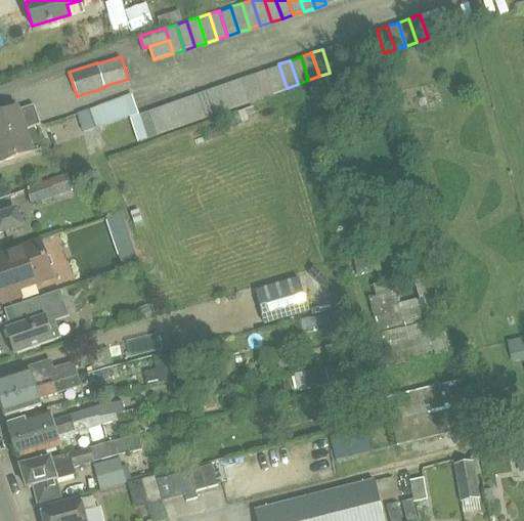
[(278,63),(268,68),(276,91),(287,88),(278,63)]
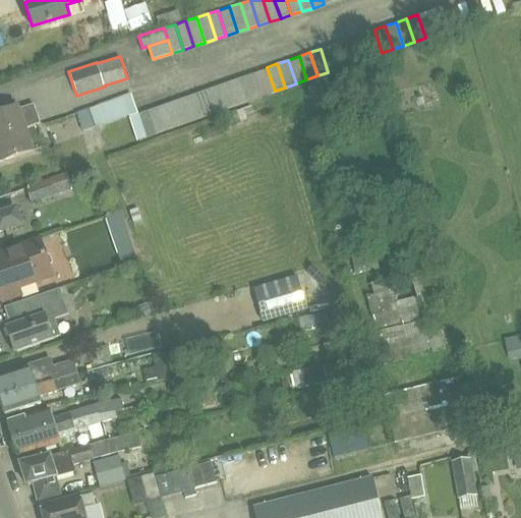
[(275,91),(267,67),(255,71),(264,95),(275,91)]
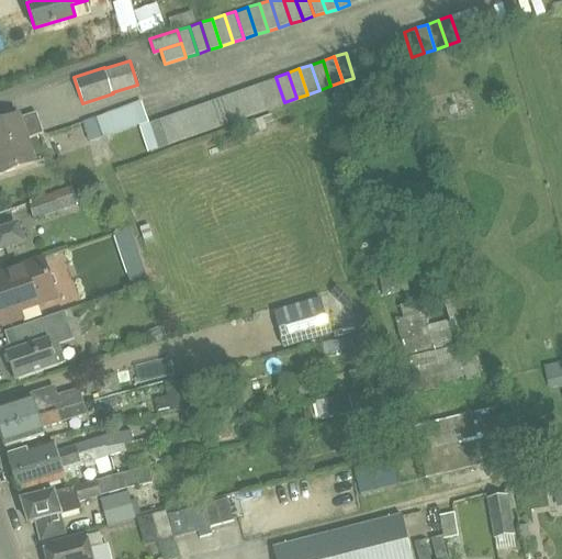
[(276,77),(265,81),(272,107),(284,102),(276,77)]
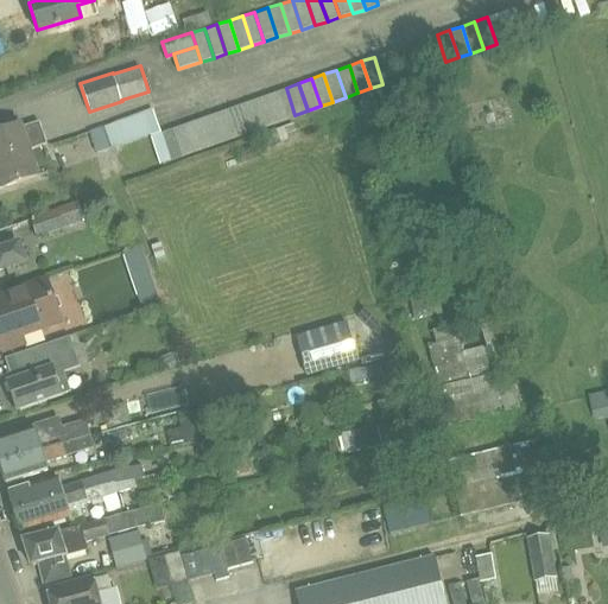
[(295,115),(286,88),(273,91),(283,120),(295,115)]
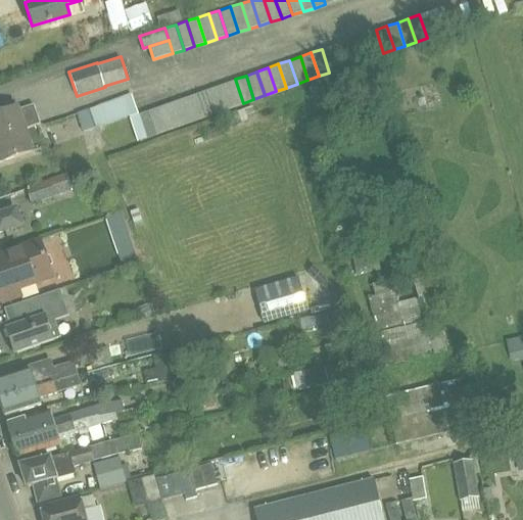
[(235,79),(225,83),(232,106),(243,103),(235,79)]
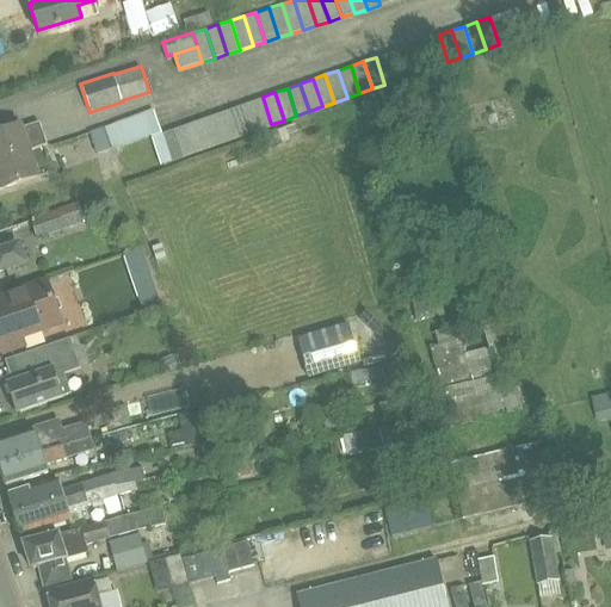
[(263,97),(250,101),(259,129),(271,124),(263,97)]
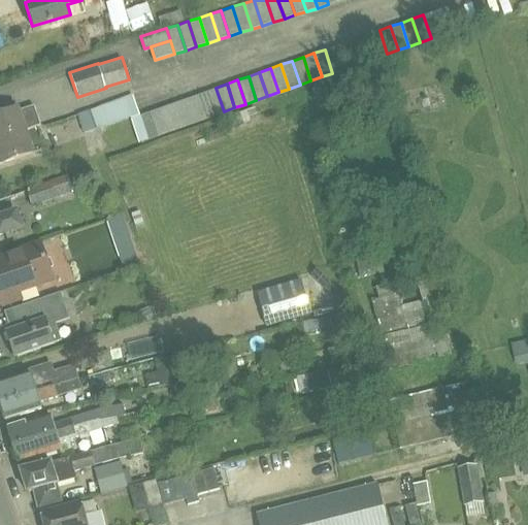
[(224,111),(216,88),(204,91),(212,116),(224,111)]
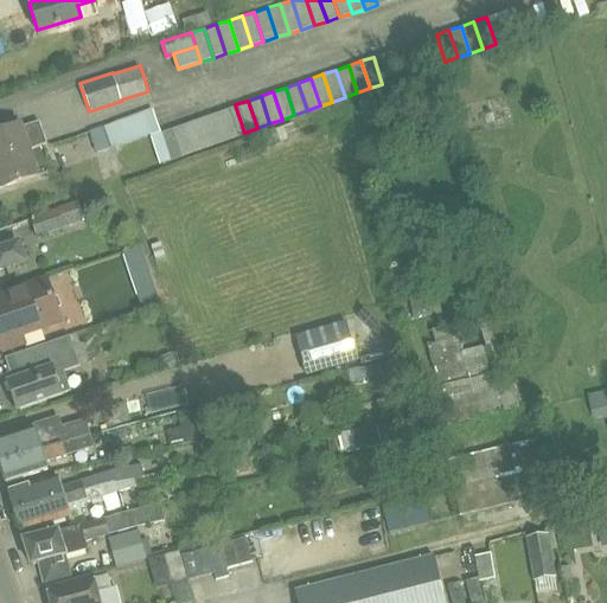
[(235,104),(223,109),(232,138),(244,133),(235,104)]
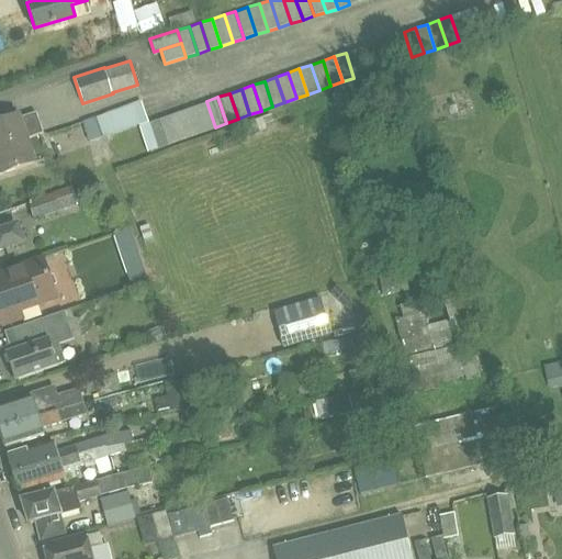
[(215,127),(206,101),(194,105),(203,131),(215,127)]
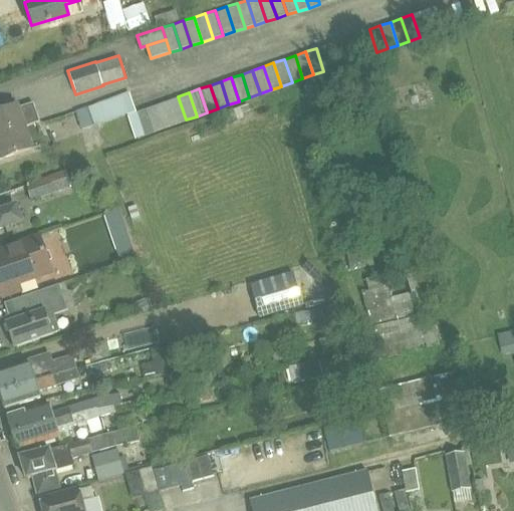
[(178,96),(168,99),(176,123),(186,119),(178,96)]
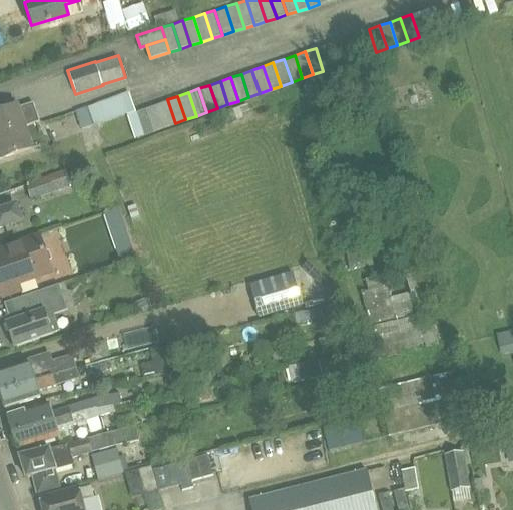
[(175,123),(167,99),(156,103),(164,127),(175,123)]
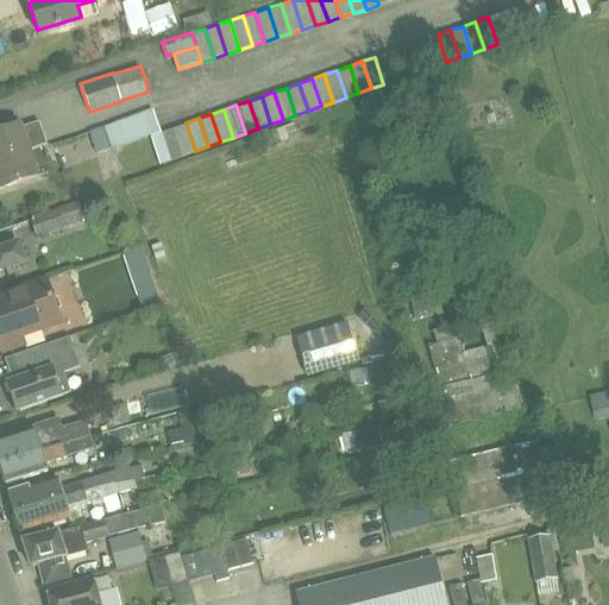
[(19,125),(0,131),(0,186),(36,174),(27,149),(45,143),(38,120),(20,126),(19,125)]
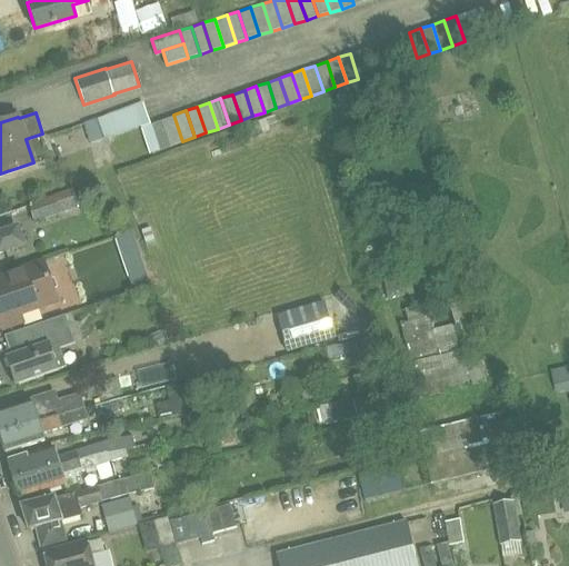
[(173,115),(162,119),(170,146),(182,141),(173,115)]
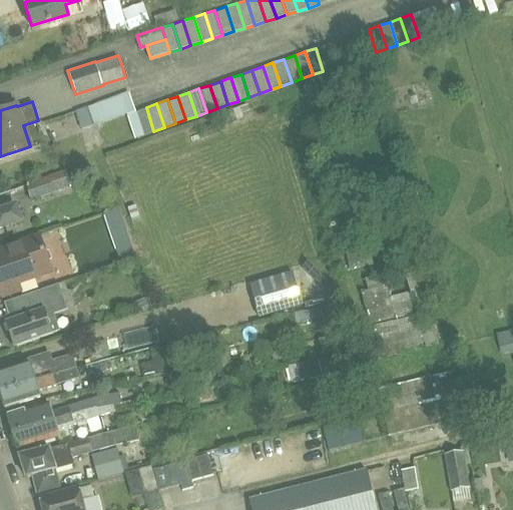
[(220,112),(223,122),(250,114),(247,103),(220,112)]
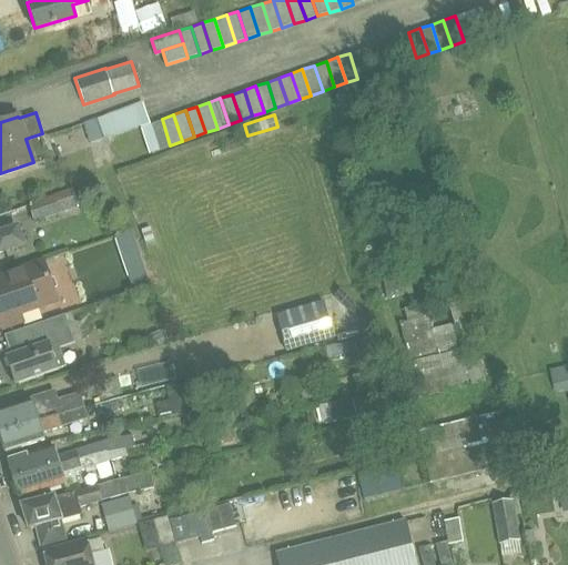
[(150,123),(159,149),(170,145),(162,119),(150,123)]
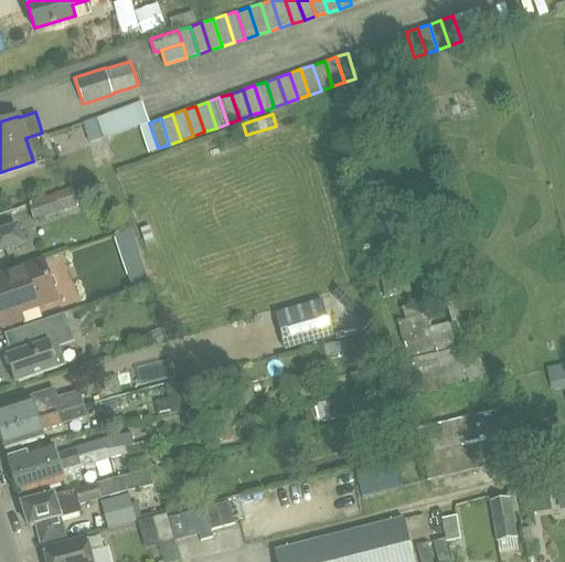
[(72,187),(53,193),(29,201),(34,218),(77,203),(72,187)]
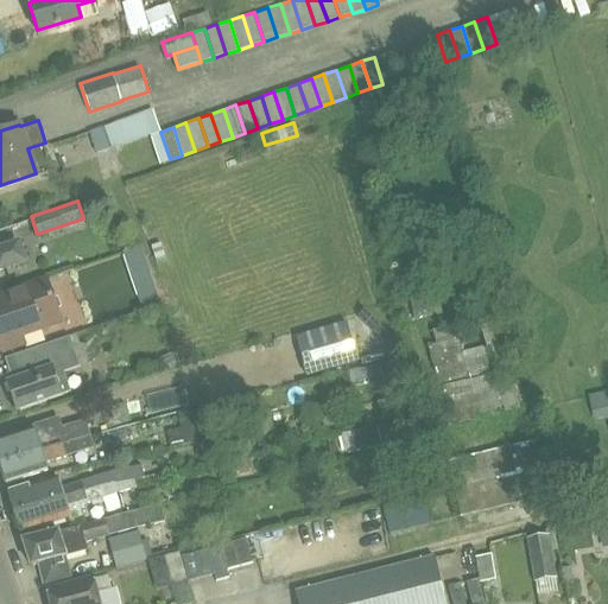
[(0,267),(24,259),(18,241),(0,247),(0,267)]
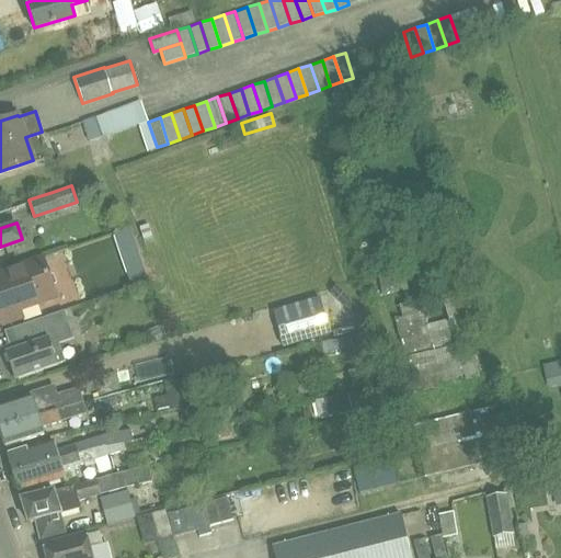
[(0,270),(0,317),(2,323),(22,316),(16,302),(33,296),(35,302),(55,295),(41,255),(0,270)]
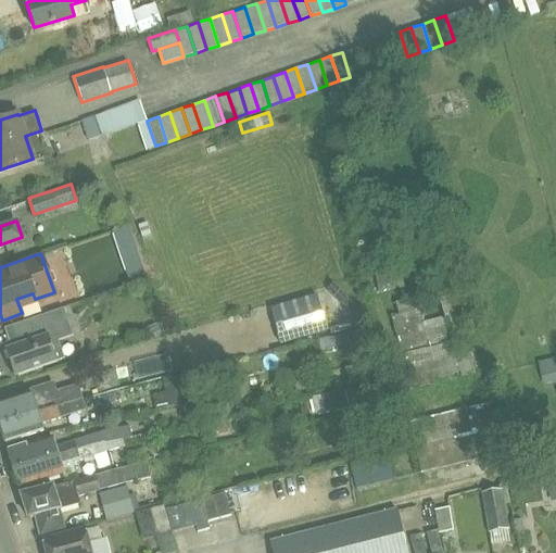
[(399,259),(373,264),(374,267),(379,291),(404,286),(399,259)]
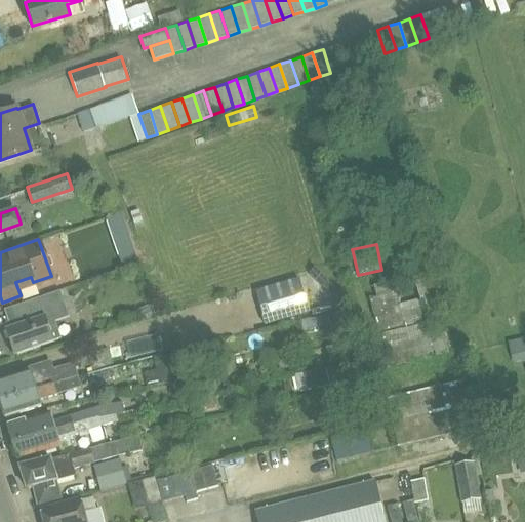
[(413,297),(401,300),(399,291),(401,291),(398,279),(385,282),(369,286),(371,296),(366,297),(381,364),(449,348),(427,257),(404,263),(413,297)]
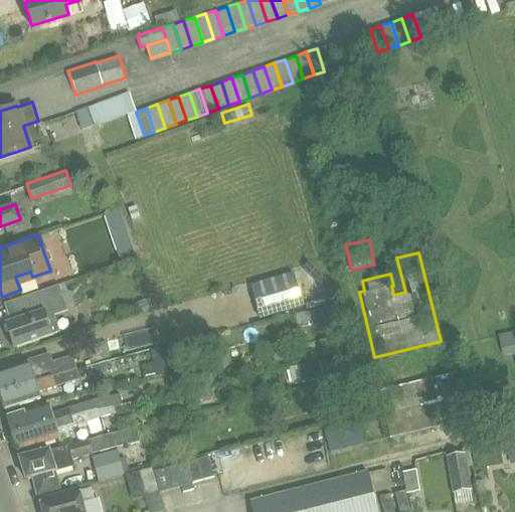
[(251,284),(262,314),(304,301),(294,271),(251,284)]
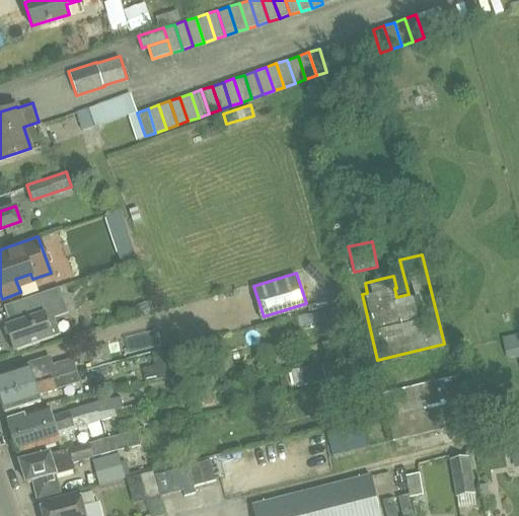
[(59,286),(10,303),(16,320),(4,324),(13,349),(60,333),(54,315),(68,311),(59,286)]
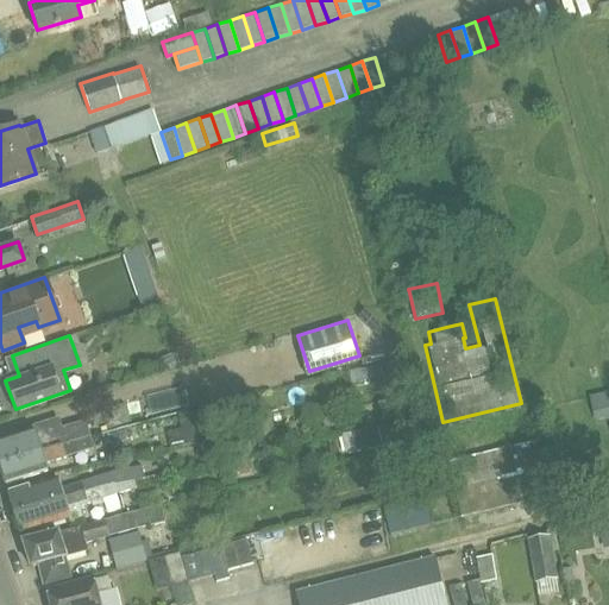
[(180,364),(177,355),(163,359),(165,369),(180,364)]
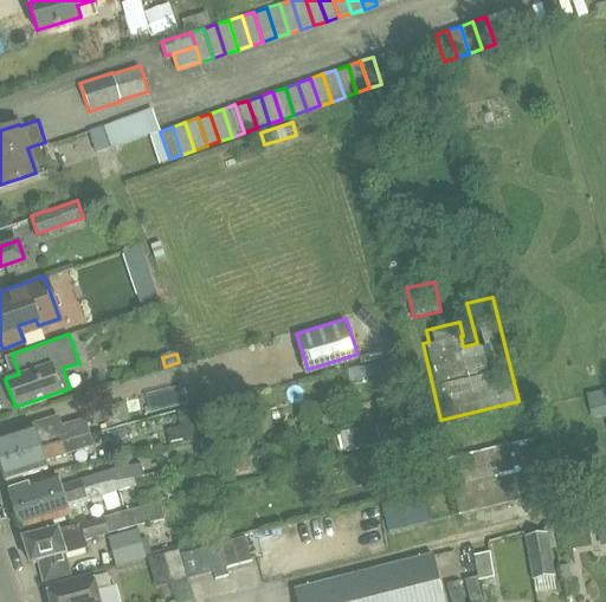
[(347,368),(349,379),(380,373),(378,362),(347,368)]
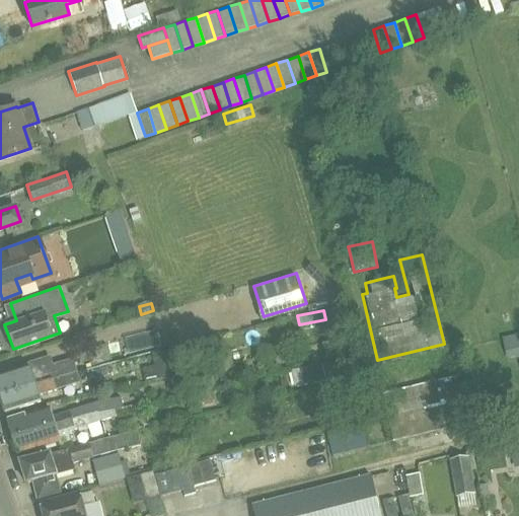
[(329,318),(334,337),(347,334),(342,315),(329,318)]
